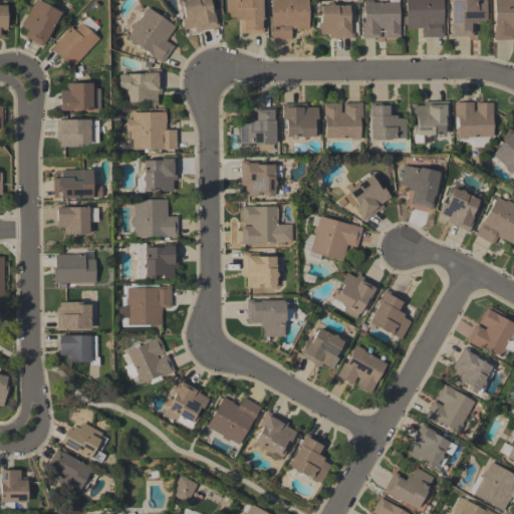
[(37,0),(61,12),(42,47),(25,37),(27,33),(26,33),(27,30),(21,27),(35,0),(37,0)]
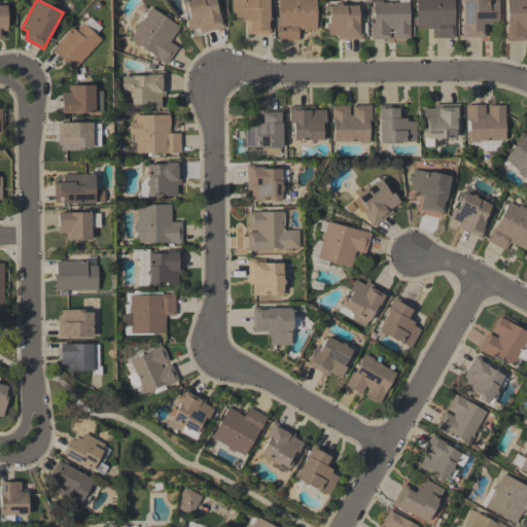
[(182,1),(187,0),(215,0),(218,12),(221,12),(223,22),(224,22),(225,29),(200,33),(200,29),(188,31),(186,19),(189,18),(188,11),(184,12),(182,1)]
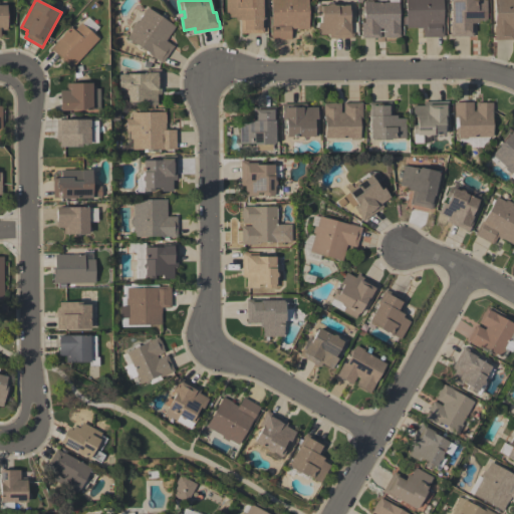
[(241,34),(241,20),(236,21),(236,18),(226,18),(226,0),(262,0),(263,15),(263,27),(264,27),(264,33),(241,34)]
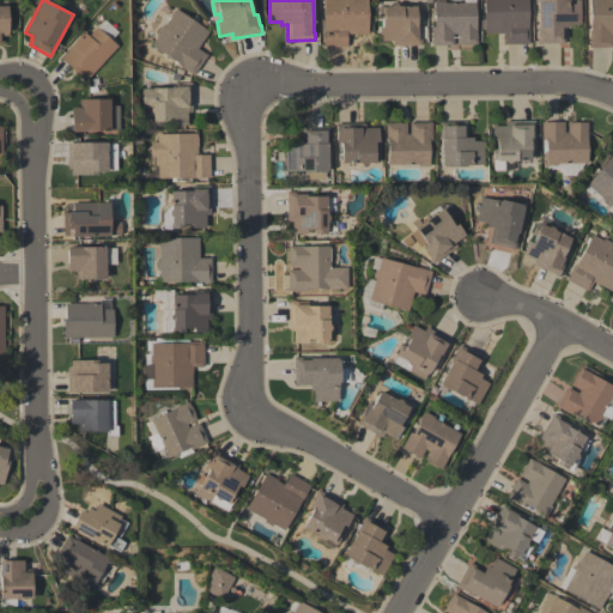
[(368,0),(368,35),(347,35),(347,47),(323,47),(323,30),(325,30),(323,0),(368,0)]
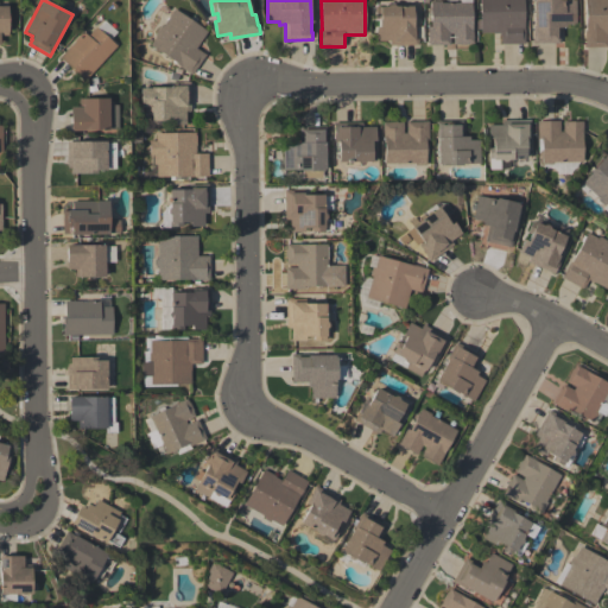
[(524,0),(524,29),(525,29),(525,44),(500,44),(500,33),(493,33),(481,33),(480,0),(524,0)]
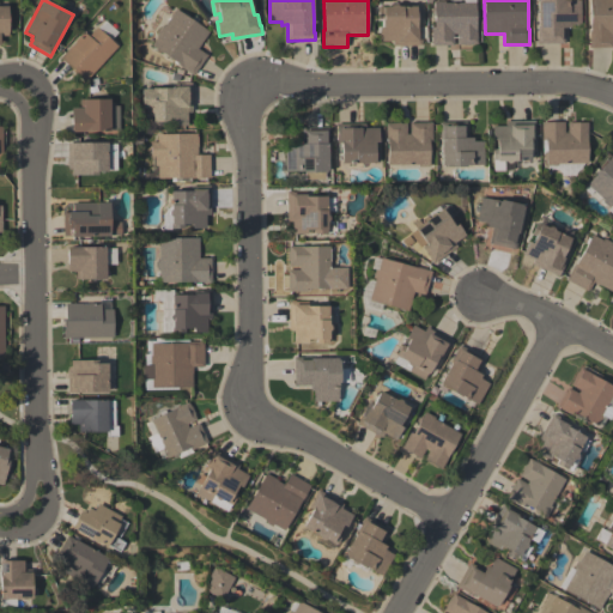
[(581,0),(581,24),(570,24),(570,28),(564,28),(564,43),(536,43),(536,37),(536,26),(538,26),(538,0),(581,0)]
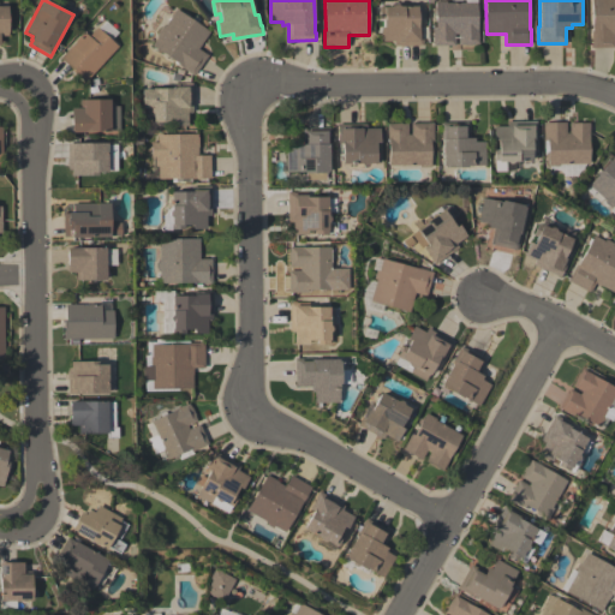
[(614,0),(614,47),(591,48),(591,30),(592,30),(592,0),(614,0)]
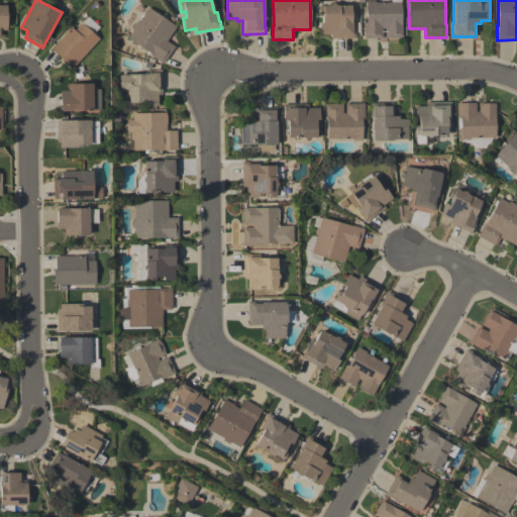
[(402,37),(398,37),(398,38),(390,38),(390,37),(385,37),(385,29),(382,29),(383,38),(364,39),(364,23),(366,23),(366,2),(376,1),(376,3),(401,2),(401,25),(402,25),(402,37)]
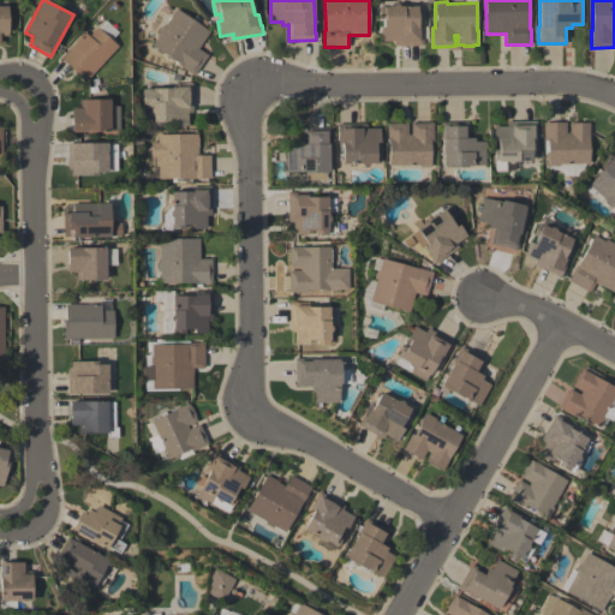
[(418,6),(418,27),(422,27),(422,40),(423,40),(423,47),(393,47),(393,42),(380,42),(380,28),(384,28),(384,19),(380,19),(380,6),(392,6),(393,4),(398,4),(399,6),(418,6)]
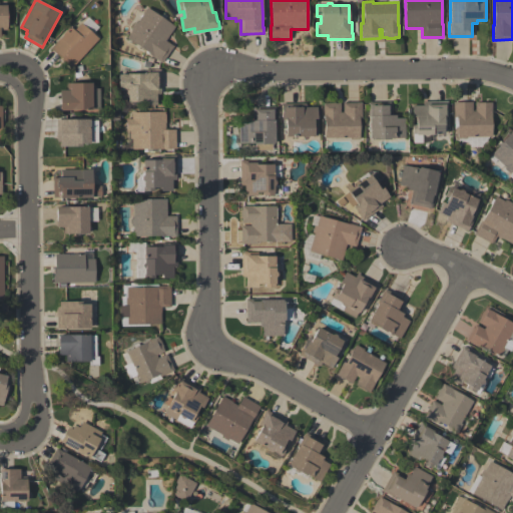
[(126,38),(132,30),(130,29),(134,22),(136,24),(147,8),(175,27),(165,41),(173,46),(161,63),(149,55),(149,54),(126,38)]
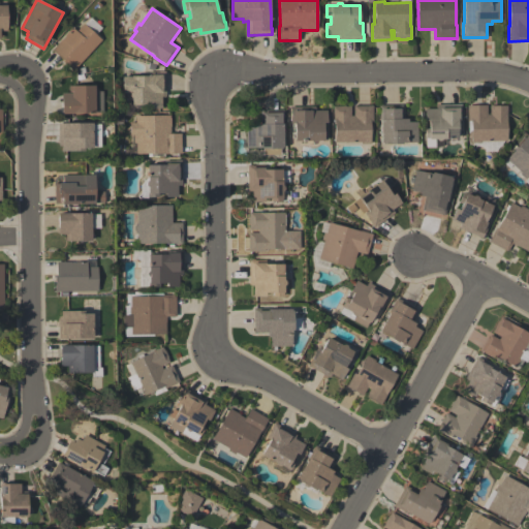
[(52,51),(72,28),(76,32),(84,24),(101,40),(72,72),(64,65),(65,63),(52,51)]
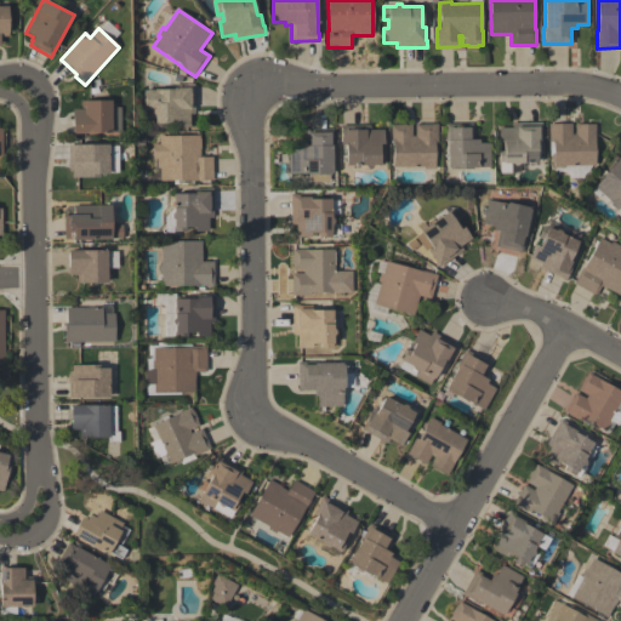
[(154,127),(154,115),(152,114),(152,109),(143,109),(143,90),(154,90),(170,90),(170,85),(187,85),(194,85),(194,113),(189,113),(189,127),(175,127),(175,124),(167,124),(167,127),(154,127)]
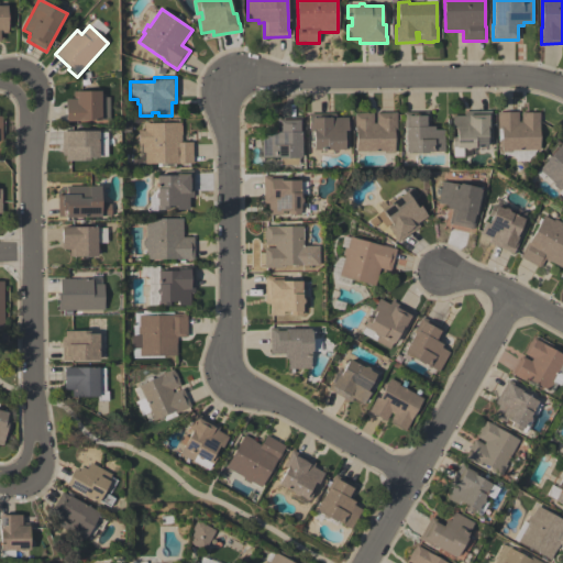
[(65,121),(65,99),(73,99),(73,91),(100,91),(100,97),(109,97),(109,120),(79,120),(79,121),(65,121)]
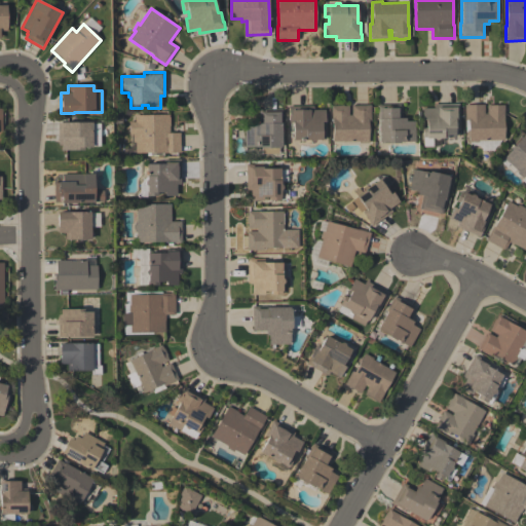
[(422,109),(434,108),(434,104),(458,104),(458,110),(458,120),(455,120),(455,138),(439,139),(438,140),(435,140),(433,139),(433,147),(422,147),(422,127),(425,127),(425,120),(422,120),(422,109)]
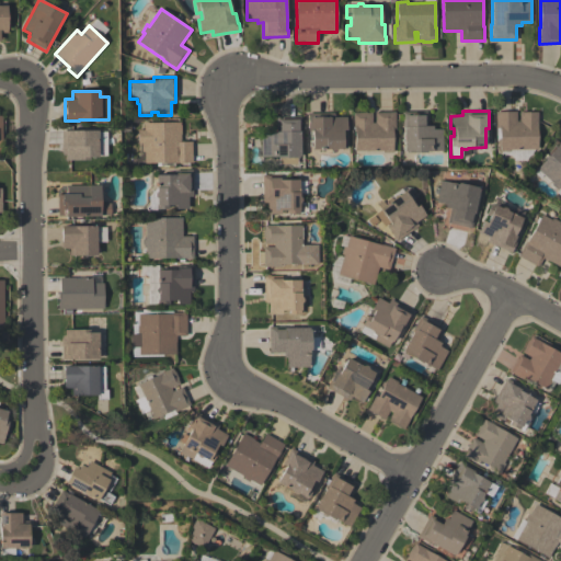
[(354,151),(354,127),(353,127),(353,114),(357,114),(357,113),(366,113),(366,114),(371,113),(371,123),(375,123),(375,113),(395,112),(395,129),(392,129),(392,140),(395,142),(395,146),(392,148),(392,153),(382,153),(382,151),(354,151)]
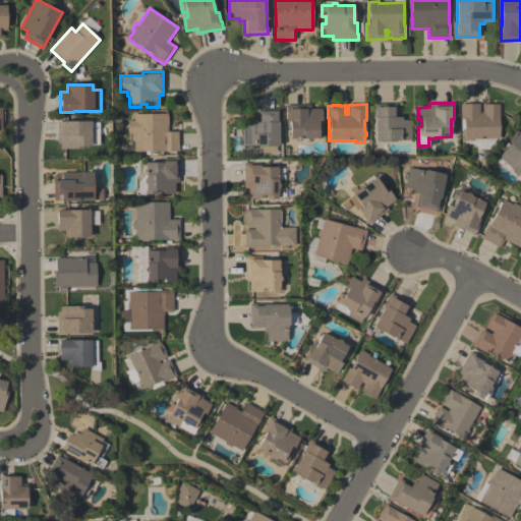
[(411,140),(396,140),(396,141),(375,141),(375,140),(374,140),(374,117),(373,117),(373,110),(372,110),(372,104),(396,104),(396,117),(402,117),(402,120),(411,120),(411,140)]
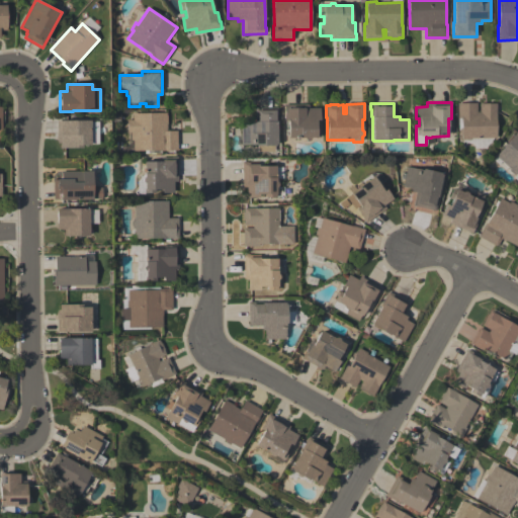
[(458,134),(458,131),(460,128),(460,118),(457,118),(457,103),(477,103),(477,112),(480,112),(480,103),(497,103),(497,114),(496,114),(496,139),(470,139),(470,141),(460,141),(460,136),(458,134)]
